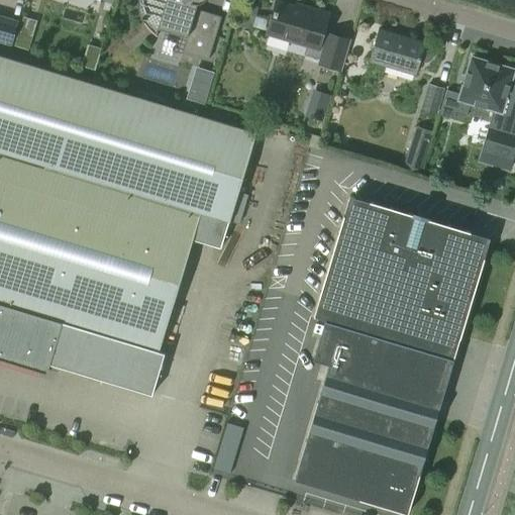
[(143,0),(143,4),(143,8),(143,12),(144,17),(145,20),(147,24),(149,28),(152,31),(156,34),(159,37),(160,36),(158,35),(160,29),(189,38),(185,54),(210,61),(223,17),(197,10),(200,0),(143,0)]
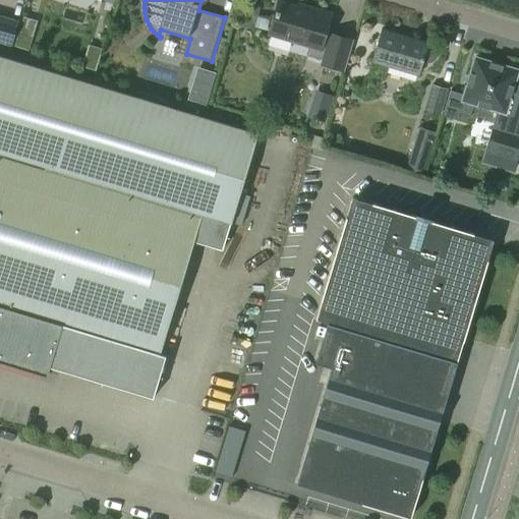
[(323,50),(332,15),(299,5),(298,9),(280,3),(271,34),(323,50)]
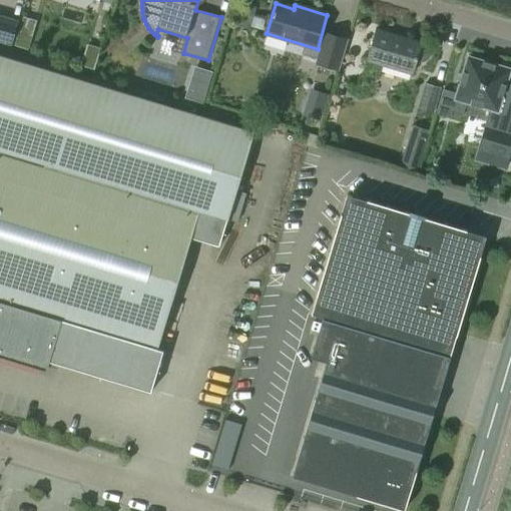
[(242,4),(235,27),(251,32),(252,28),(267,32),(270,22),(256,17),(258,8),(242,4)]
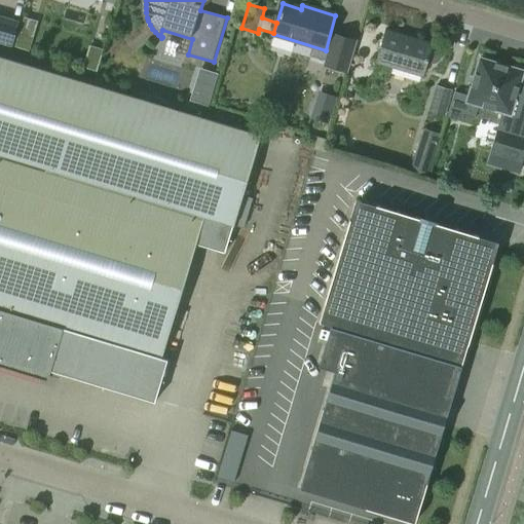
[(0,16),(0,42),(12,46),(20,23),(0,16)]
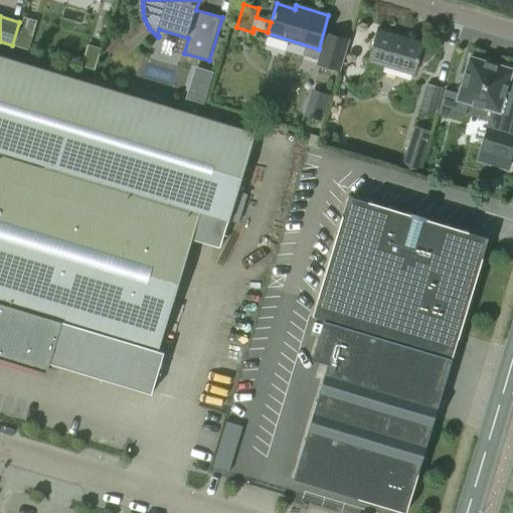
[(25,17),(16,46),(29,50),(38,21),(25,17)]
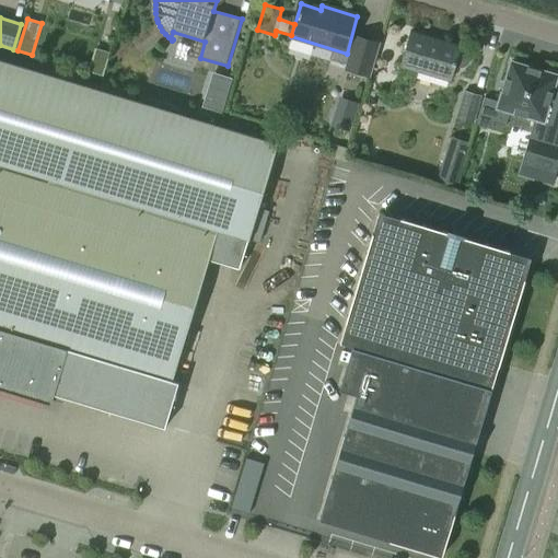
[(450,81),(460,47),(411,33),(402,66),(450,81)]
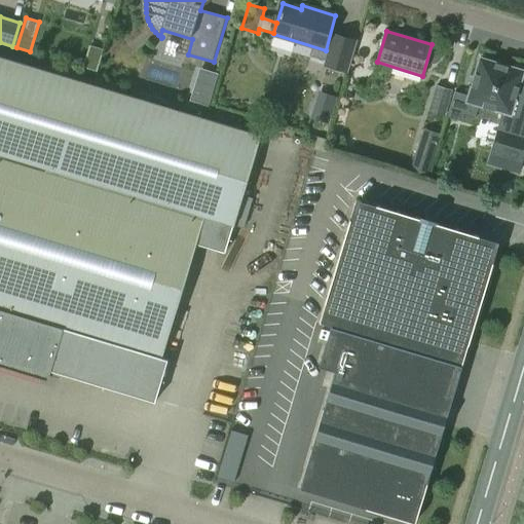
[(348,71),(357,42),(335,36),(326,65),(348,71)]
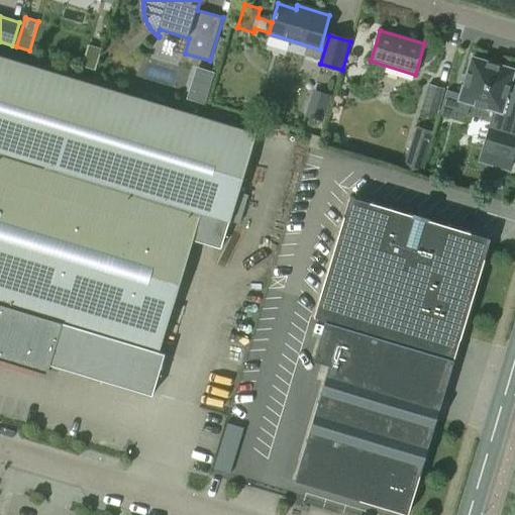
[(90,45),(83,67),(97,70),(103,49),(90,45)]
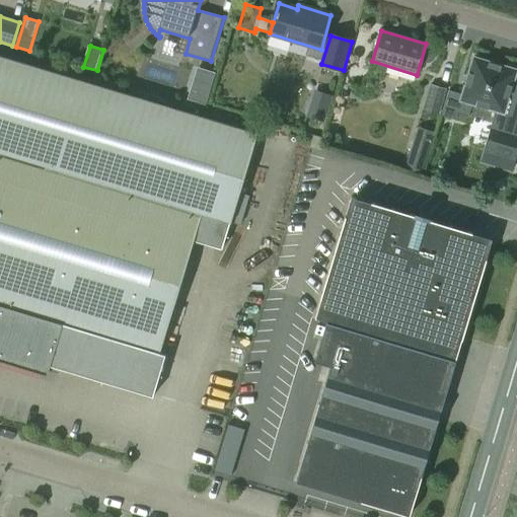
[(0,57),(0,362),(48,376),(51,367),(153,397),(166,356),(160,354),(194,241),(222,249),(229,224),(230,224),(257,135),(0,57)]
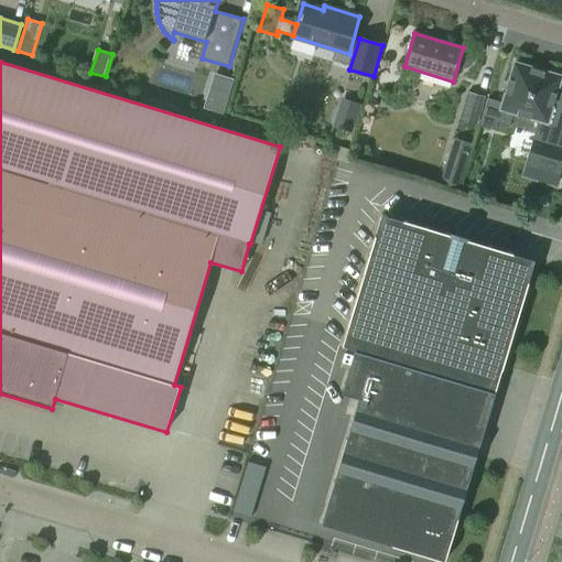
[(557,186),(561,169),(561,95),(557,94),(561,80),(561,77),(516,63),(503,104),(488,99),(481,126),(496,131),(498,125),(509,128),(514,114),(539,121),(522,175),(557,186)]
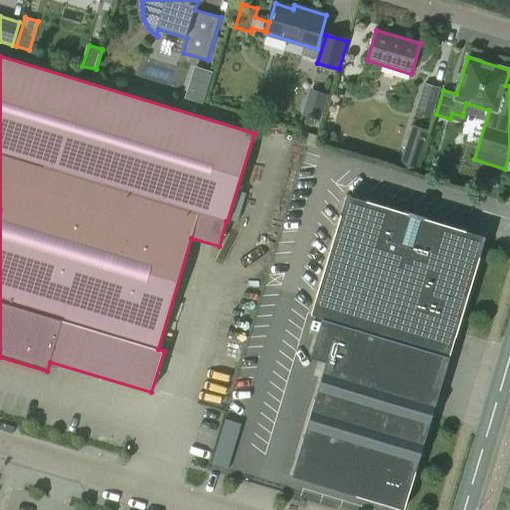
[(196,67),(186,99),(204,104),(214,73),(196,67)]
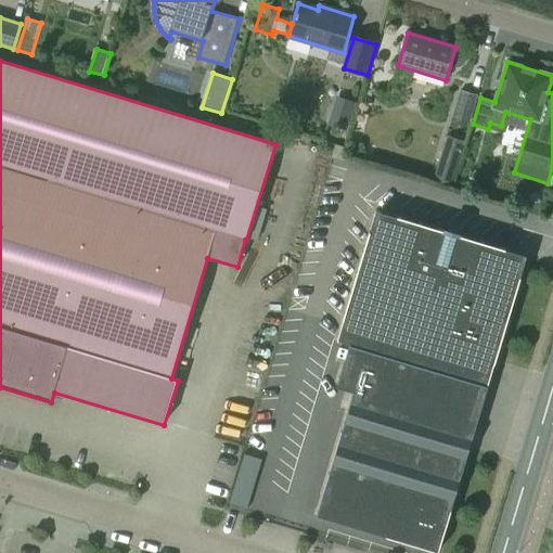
[(470,123),(477,97),(461,92),(452,118),(470,123)]
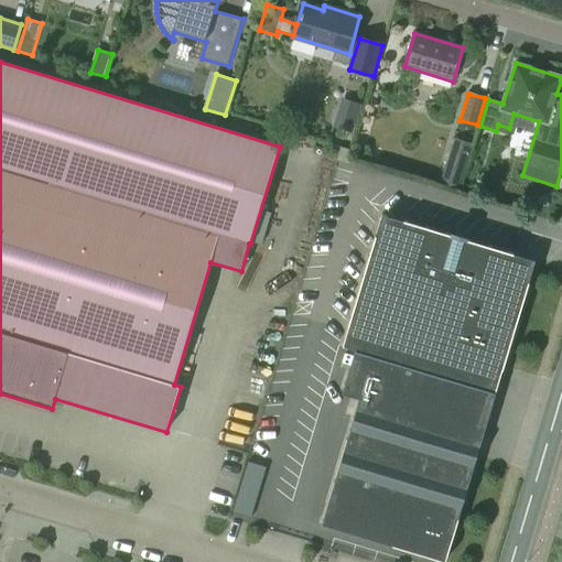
[(344,99),(334,128),(354,134),(364,106),(344,99)]
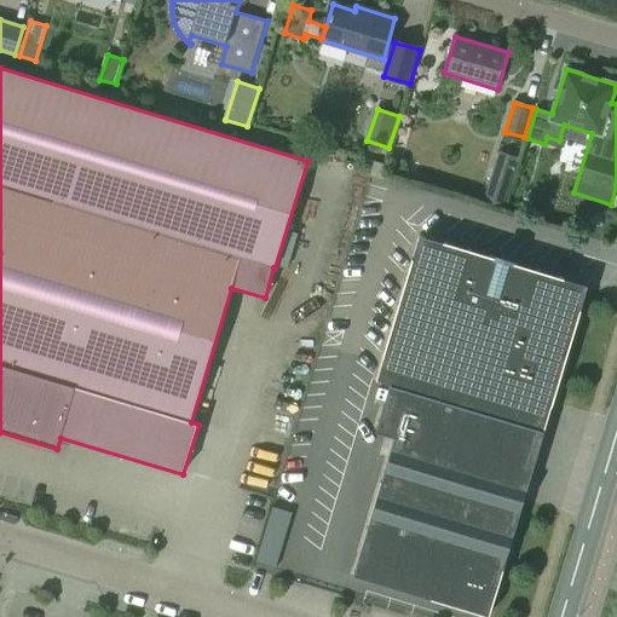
[(499,153),(485,201),(506,207),(520,159),(499,153)]
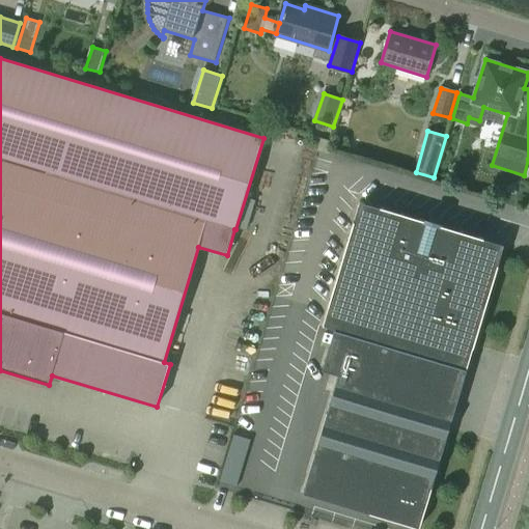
[(335,329),(334,329),(467,369),(498,266),(497,266),(500,257),(500,253),(500,249),(498,246),(495,243),(492,241),(482,239),(482,238),(438,225),(438,223),(425,220),(425,221),(380,207),(380,209),(360,202),(354,222),(353,222),(329,305),(323,326),(335,329)]
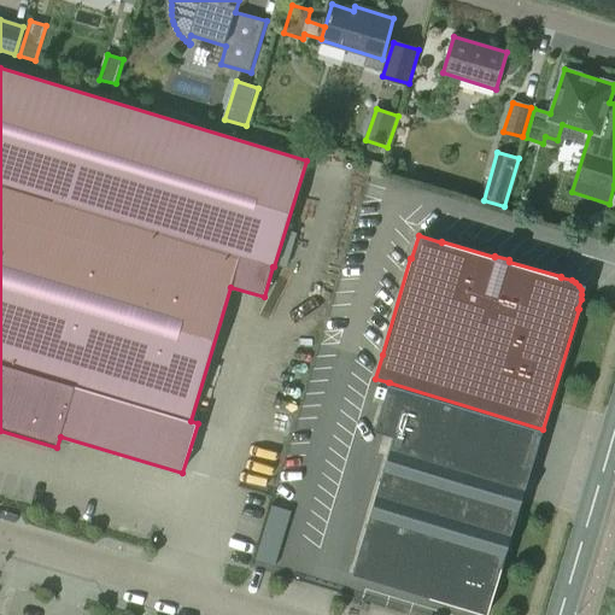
[(488,614),(543,429),(388,382),(375,431),(393,437),(353,574),(451,603),(450,605),(460,608),(461,605),(488,614)]
